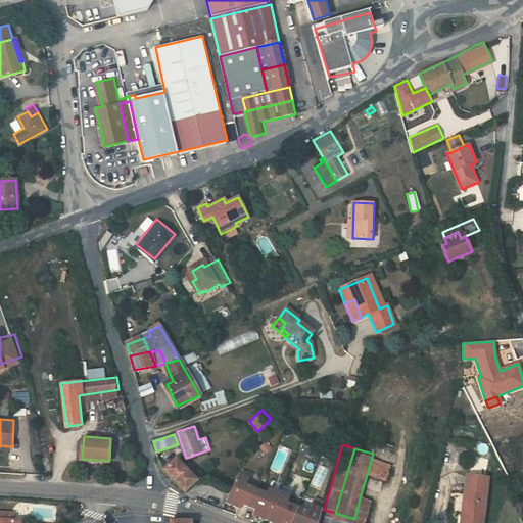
[(373,454),(369,468),(387,474),(391,460),(373,454)]
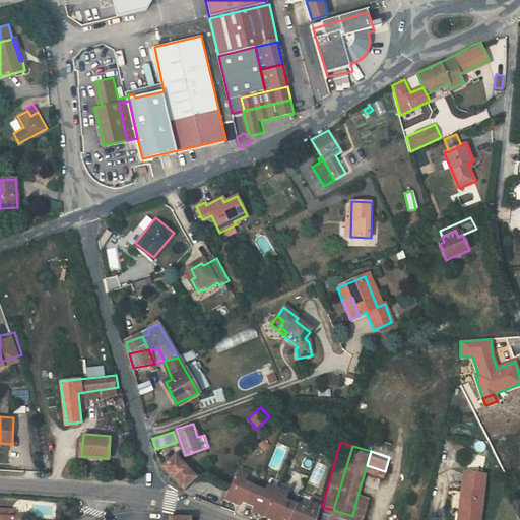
[(195,475),(177,454),(164,466),(183,486),(195,475)]
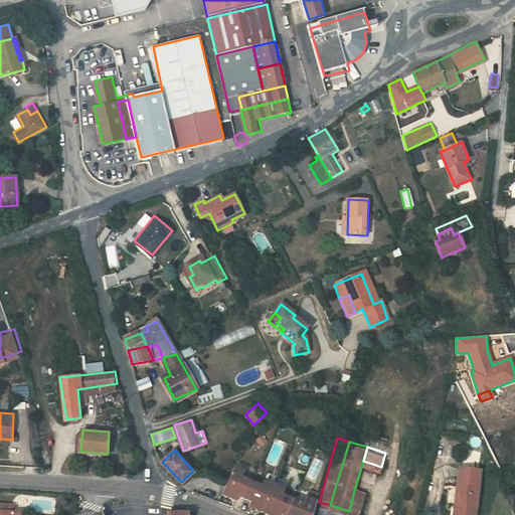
[(244,468),(233,464),(222,492),(236,498),(238,493),(244,496),(251,480),(241,475),(244,468)]
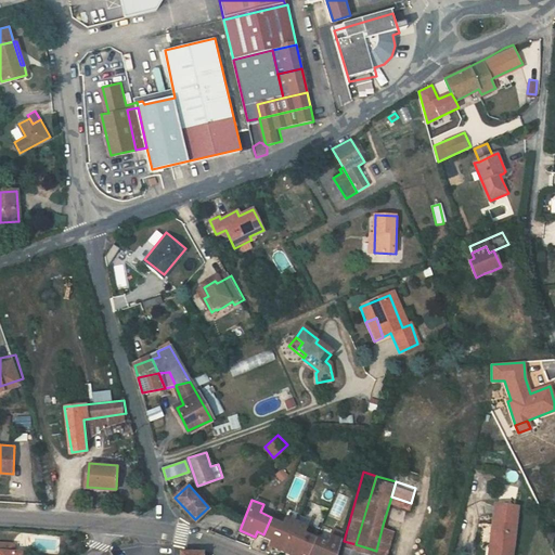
[(513,554),(519,508),(495,506),(492,533),(497,533),(495,545),(491,549),(490,554),(513,554)]
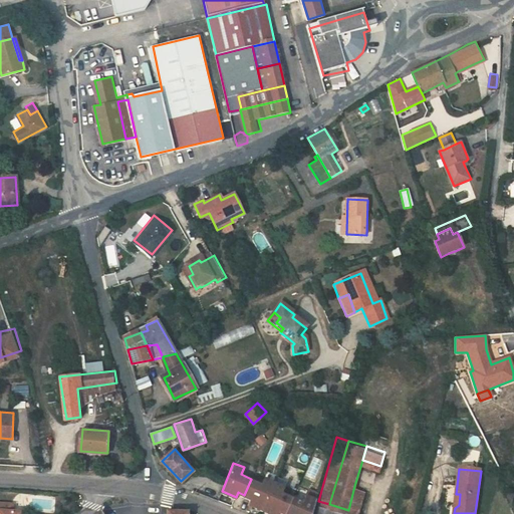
[(261,483),(251,479),(244,495),(250,498),(248,502),(263,509),(274,481),(264,476),(261,483)]
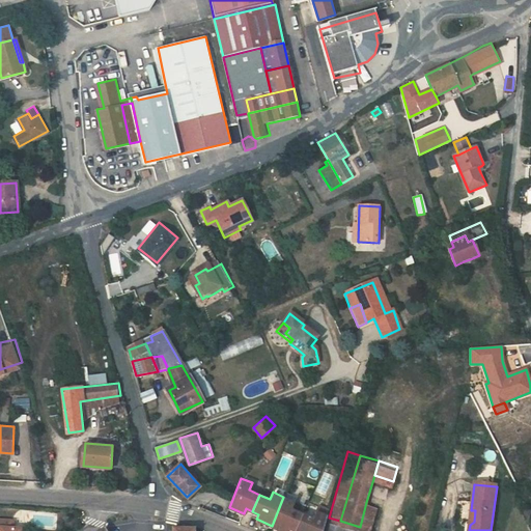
[(295,501),(283,497),(272,526),(283,530),(287,530),(289,528),(295,530),(302,513),(291,508),(295,501)]
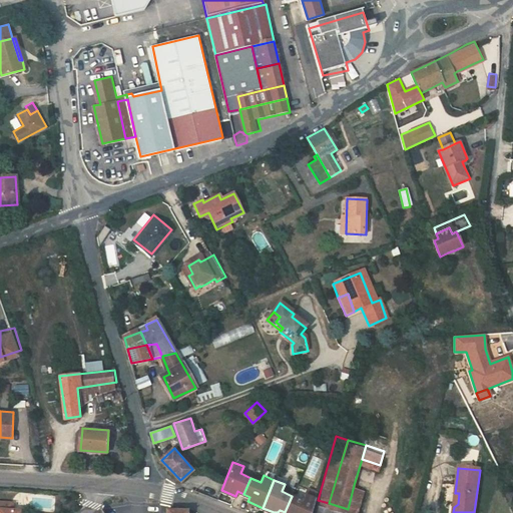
[(354,485),(348,509),(355,512),(362,487),(354,485)]
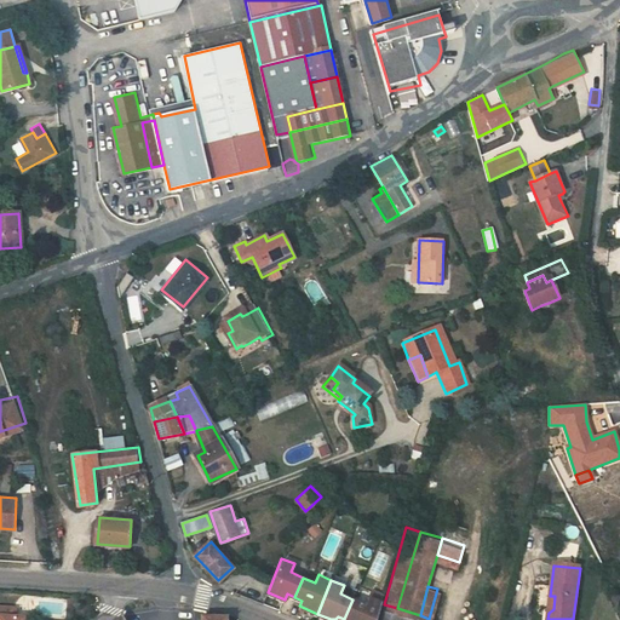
[(365,604),(352,600),(344,619),(346,619),(375,619),(380,603),(382,602),(384,592),(374,589),(371,590),(368,596),(365,604)]
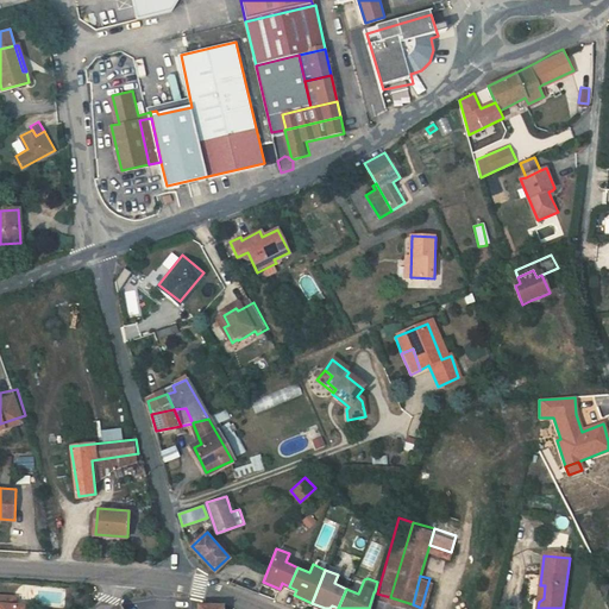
[(14,595),(0,594),(0,608),(22,608),(22,606),(13,604),(14,595)]
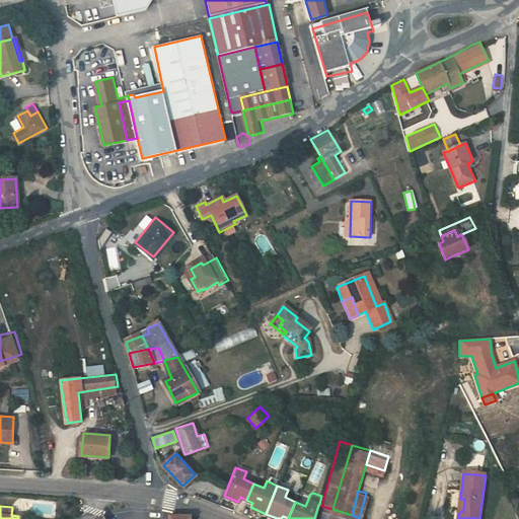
[(318,518),(358,518),(359,518),(352,515),(332,509),(321,506),(317,518),(318,518)]
